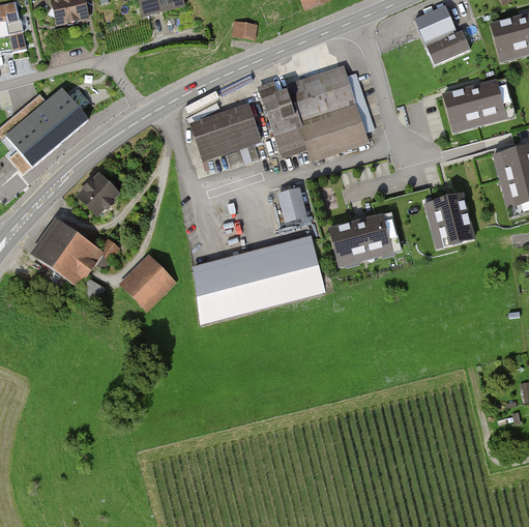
[(0,50),(11,48),(11,49),(11,50),(13,58),(18,58),(25,56),(29,55),(27,47),(25,48),(24,44),(22,30),(24,30),(21,19),(17,0),(15,1),(0,4),(0,50)]
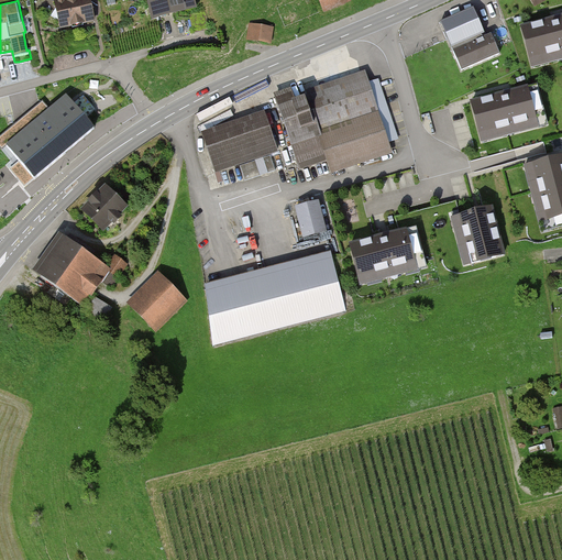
[(51,0),(56,28),(91,21),(87,0),(51,0)]
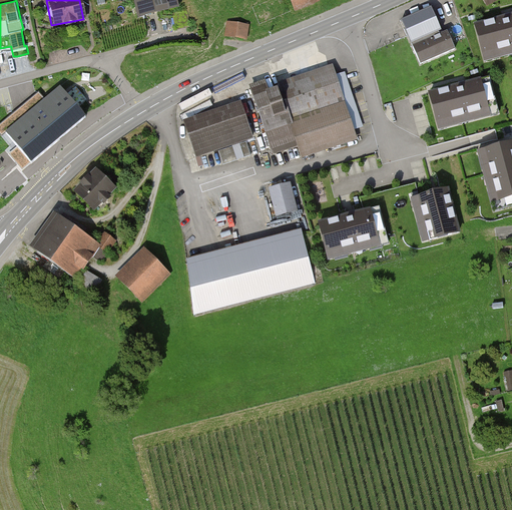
[(138,9),(139,15),(144,13),(143,8),(175,0),(136,0),(139,9),(138,9)]
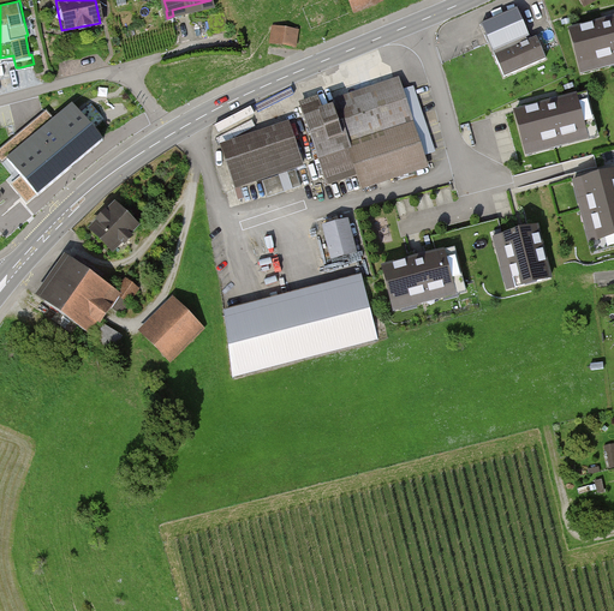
[(517,6),(481,22),(489,40),(493,49),(493,48),(495,53),(504,73),(546,55),(542,49),(536,35),(525,40),(524,35),(529,33),(517,6)]
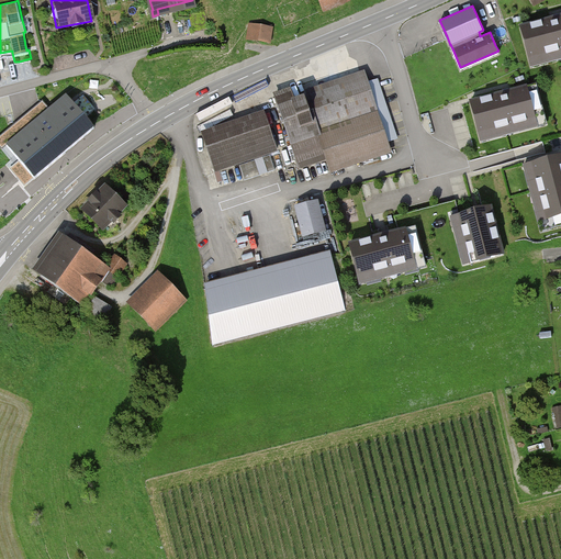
[(560,13),(556,15),(520,25),(529,57),(554,51),(557,58),(560,57),(559,48),(560,47),(560,13)]
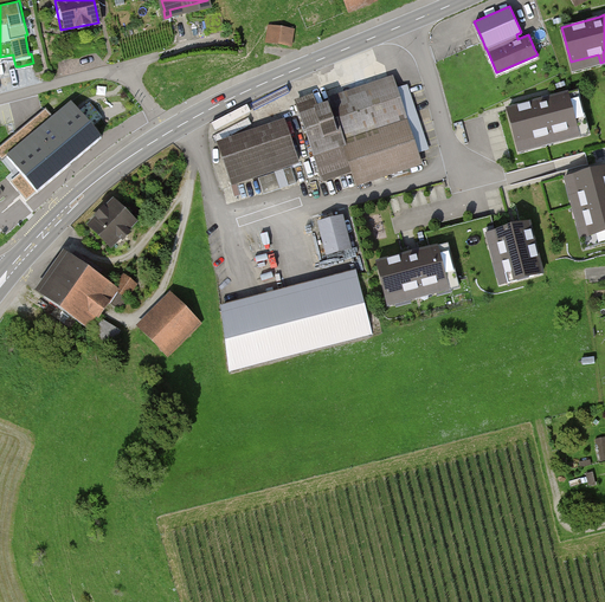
[(291,27),(270,24),(268,38),(289,41),(291,27)]
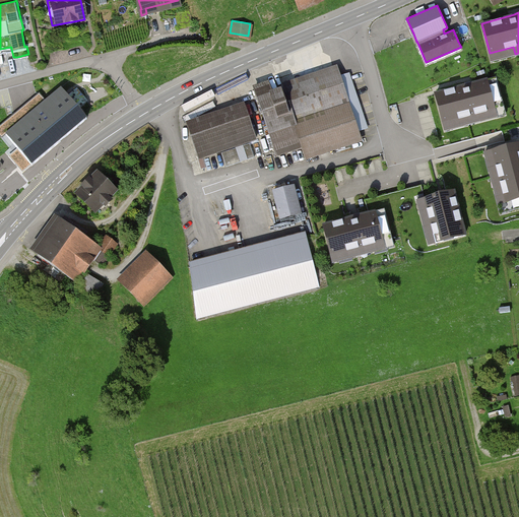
[(348,71),(339,74),(347,101),(357,128),(363,126),(367,125),(365,118),(363,112),(360,105),(358,99),(355,92),(353,85),(351,79),(348,72),(348,71)]
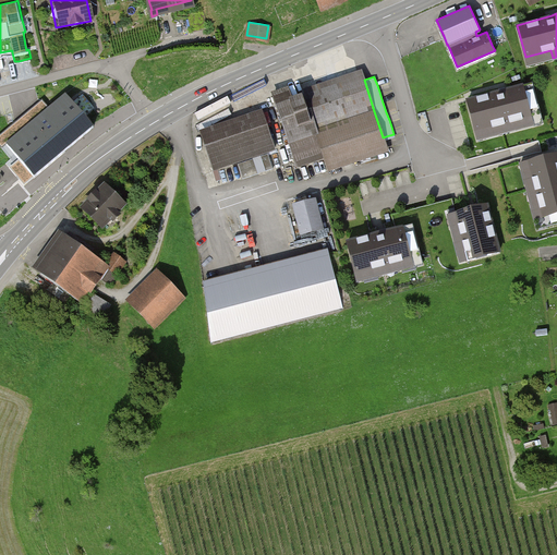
[(364,80),(363,79),(306,97),(302,98),(293,101),(289,87),(280,91),(281,92),(273,94),(283,125),(280,127),(283,136),(287,135),(294,159),(324,149),(329,165),(386,146),(383,137),(373,108),(364,80)]
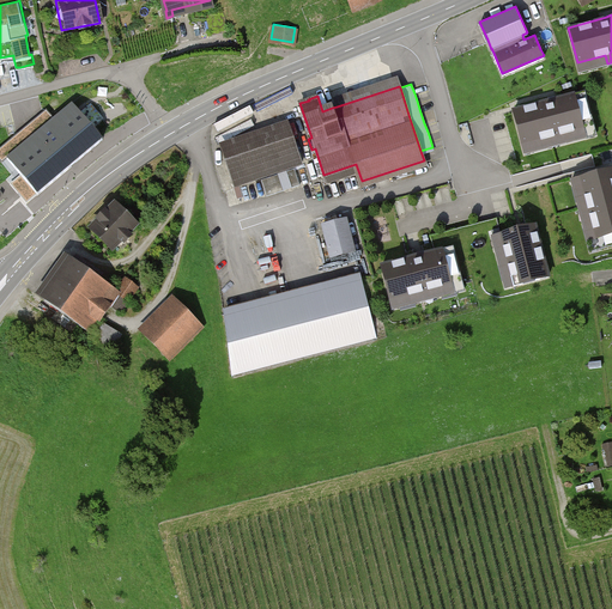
[(553,98),(513,108),(522,144),(550,136),(552,145),(557,144),(555,135),(583,127),(594,125),(585,90),(574,92),(553,98)]
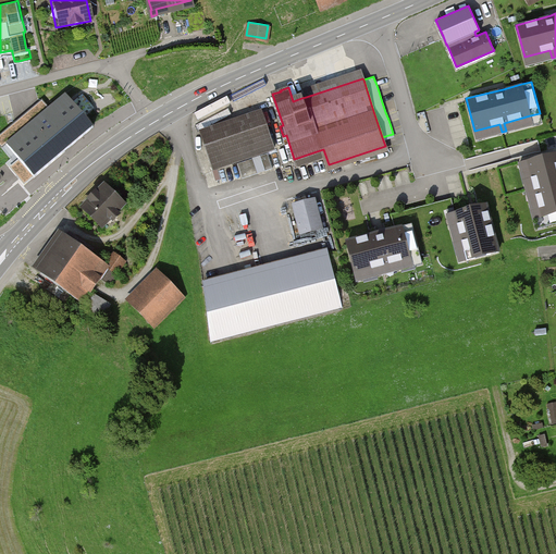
[(64,91),(5,142),(34,174),(93,124),(84,114),(94,105),(82,90),(72,100),(64,91)]
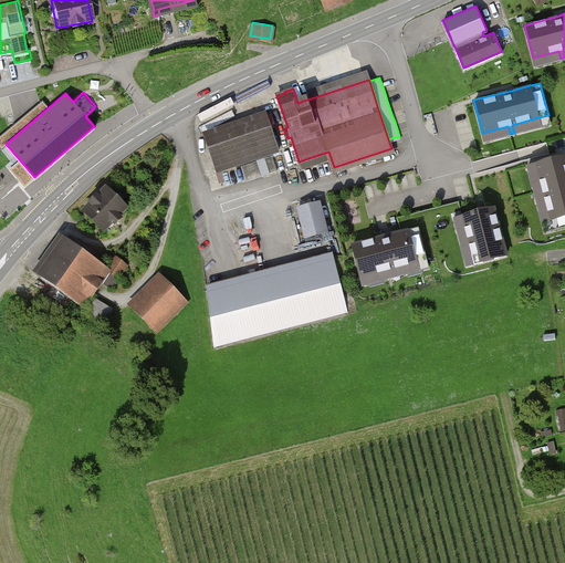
[(265,114),(205,135),(217,169),(278,149),(265,114)]
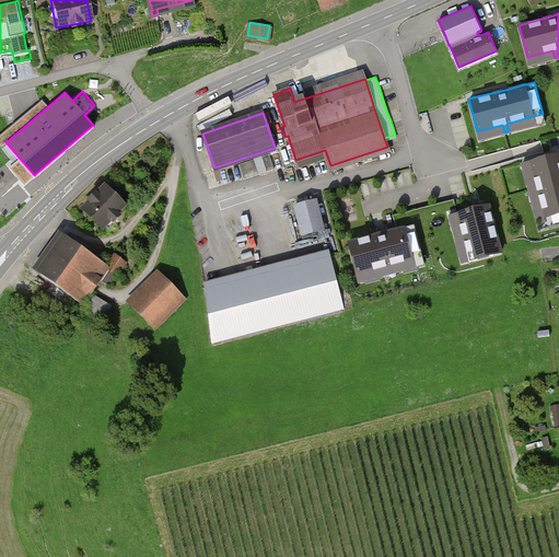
[(558,152),(530,161),(536,186),(528,188),(530,193),(537,190),(544,217),(546,225),(558,222),(558,152)]
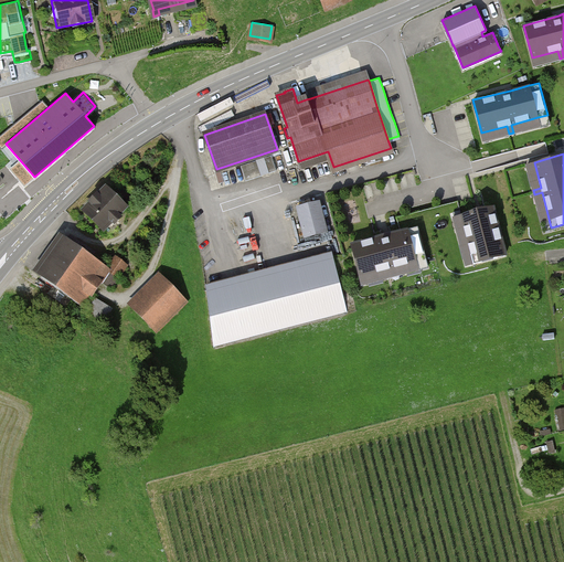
[(117,213),(125,205),(105,187),(97,194),(92,200),(84,209),(104,228),(112,220),(114,221),(119,215),(117,213)]
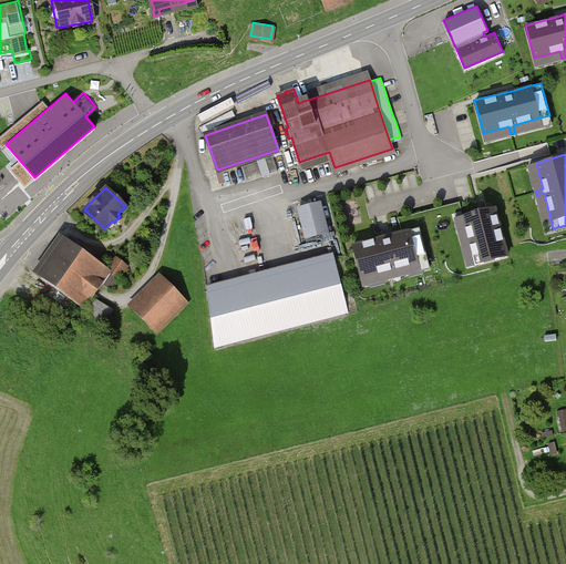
[(319,202),(299,207),(307,235),(326,229),(319,202)]
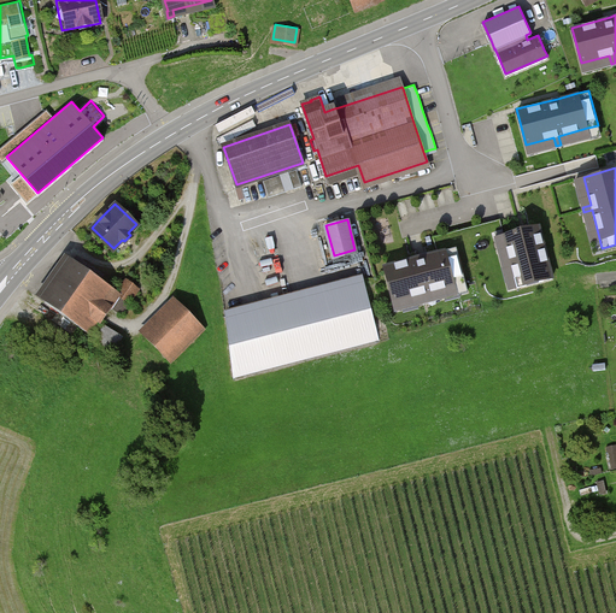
[(504,234),(494,236),(498,249),(506,247),(516,286),(552,276),(538,224),(523,229),(504,234)]
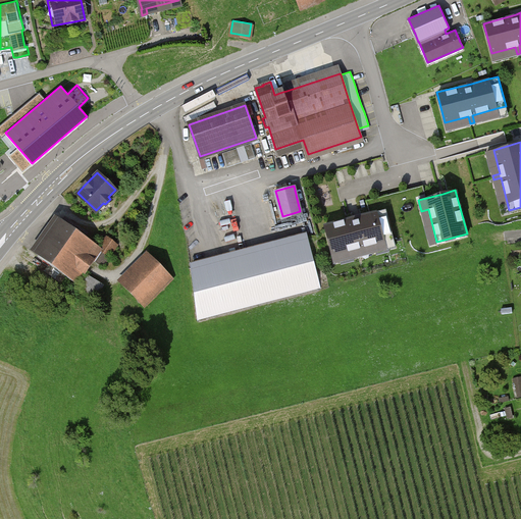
[(353,217),(324,224),(332,254),(356,248),(358,255),(362,254),(360,247),(385,240),(394,238),(385,209),(377,211),(370,213),(357,216),(353,217)]
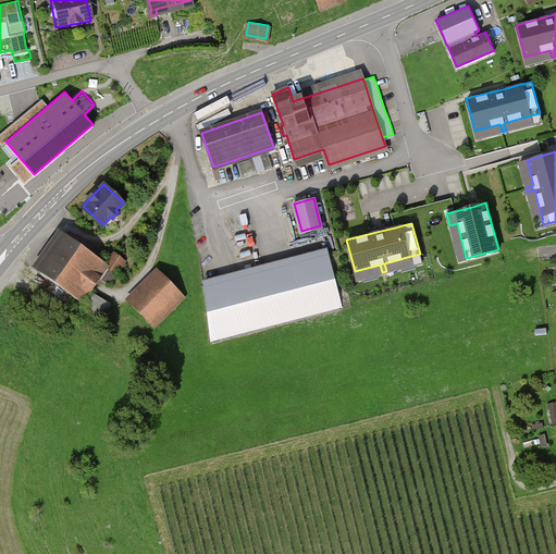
[(106,262),(65,234),(39,270),(81,299),(106,265),(107,263),(106,262)]
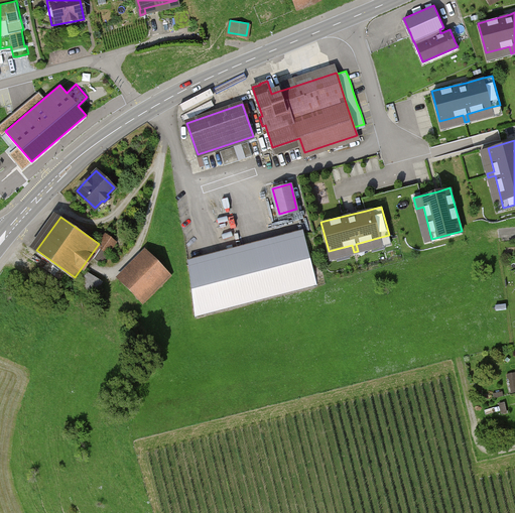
[(302,232),(187,262),(195,313),(315,282),(302,232)]
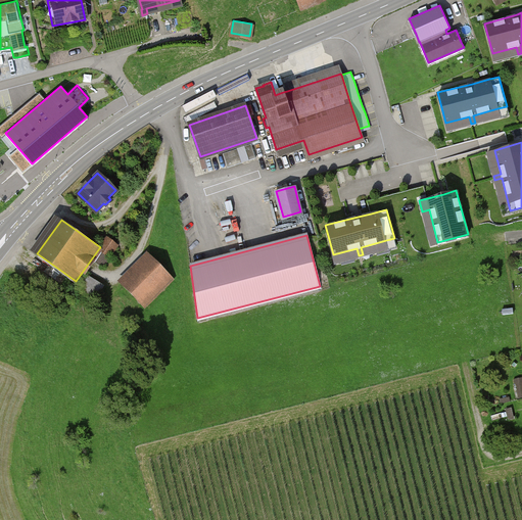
[(106,237),(99,246),(100,247),(99,248),(108,254),(116,244),(106,237)]
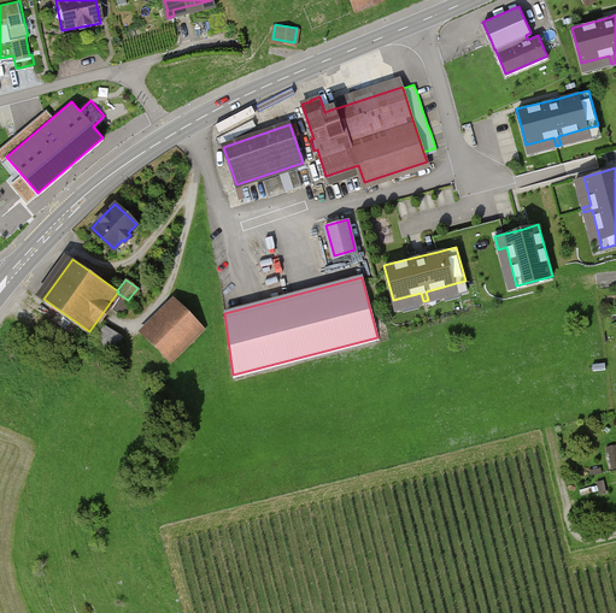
[(145,334),(166,355),(198,323),(177,301),(145,334)]
